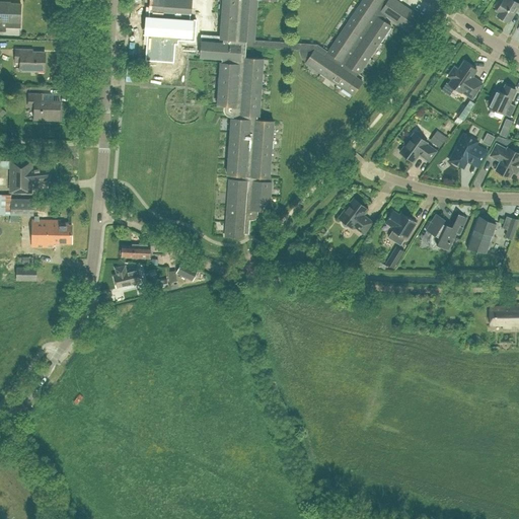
[(222,13),(220,36),(211,35),(210,42),(201,42),(200,57),(222,58),(222,63),(220,63),(217,105),(224,105),(224,109),(225,113),(227,115),(229,116),(233,117),(233,119),(231,118),(227,173),(207,171),(208,160),(198,159),(199,156),(171,154),(171,152),(166,152),(165,154),(163,154),(164,150),(157,149),(157,153),(150,153),(150,150),(145,150),(144,153),(142,152),(143,148),(136,148),(136,152),(134,152),(133,169),(138,169),(138,172),(137,172),(136,188),(133,188),(133,193),(136,193),(136,196),(137,196),(137,200),(143,201),(144,197),(152,197),(152,201),(158,202),(159,198),(167,198),(167,202),(173,203),(174,199),(182,199),(182,203),(189,204),(189,200),(198,200),(198,205),(204,205),(204,201),(214,201),(215,180),(229,181),(225,236),(243,238),(244,234),(249,234),(250,220),(252,220),(255,219),(256,216),(257,211),(269,211),(271,182),(258,181),(258,177),(269,177),(273,121),(256,120),(256,116),(258,116),(263,59),(244,58),(245,46),(300,50),(300,52),(300,54),(301,57),(302,59),(304,60),(306,62),(305,63),(353,95),(362,81),(355,77),(358,73),(359,74),(390,26),(383,20),(386,15),(413,33),(423,18),(394,0),(387,0),(387,1),(385,0),(362,0),(327,52),(317,45),(253,41),(256,0),(271,0),(276,0),(220,0),(220,13),(222,13)]
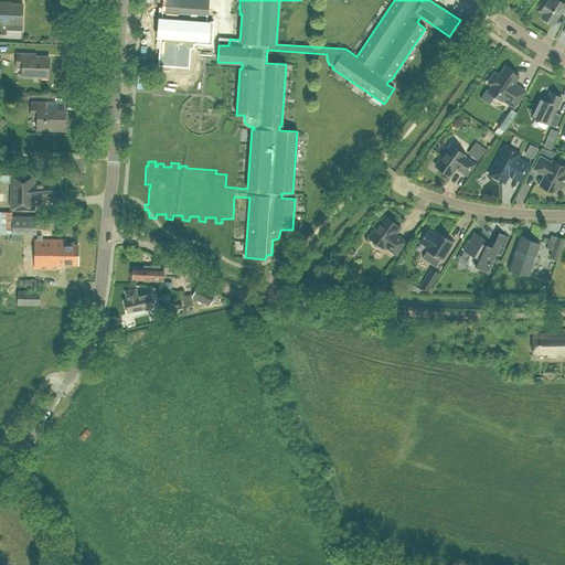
[(162,0),(162,14),(166,14),(204,18),(206,18),(208,18),(209,0),(206,0),(162,0)]
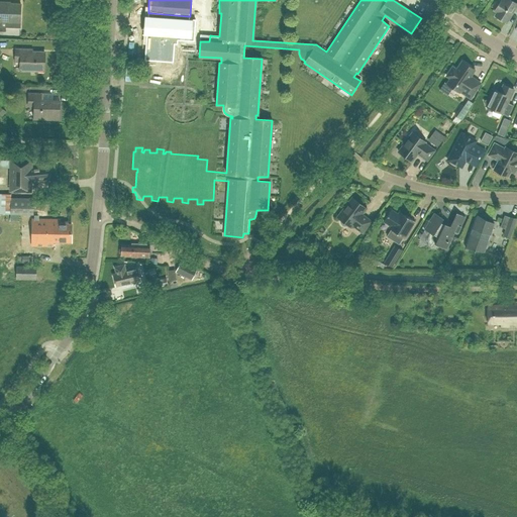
[(516,0),(516,3),(510,0),(504,0),(504,1),(501,0),(500,0),(494,10),(497,12),(495,15),(497,17),(496,19),(502,22),(503,20),(505,22),(512,10),(516,13),(516,0)]
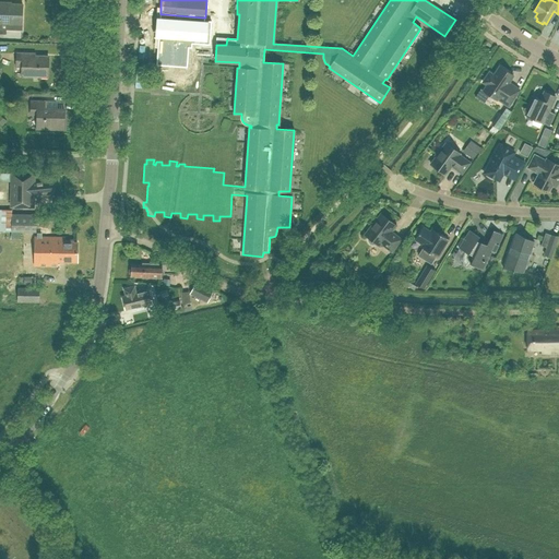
[(0,23),(6,24),(6,30),(21,31),(22,6),(7,4),(7,2),(0,1),(0,23)]
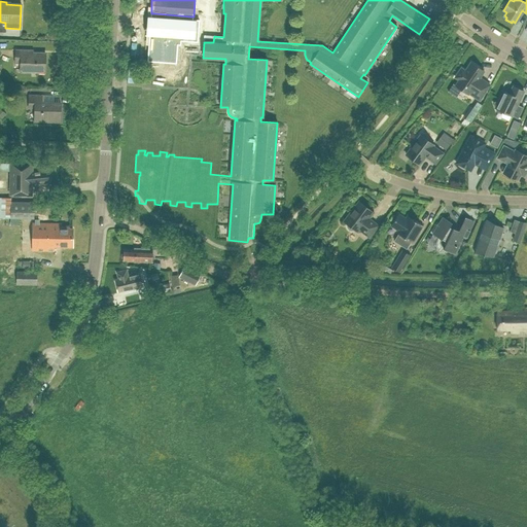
[(151,13),(147,62),(176,64),(178,44),(181,45),(181,41),(198,42),(199,35),(199,20),(192,20),(192,16),(190,16),(154,13),(151,13)]
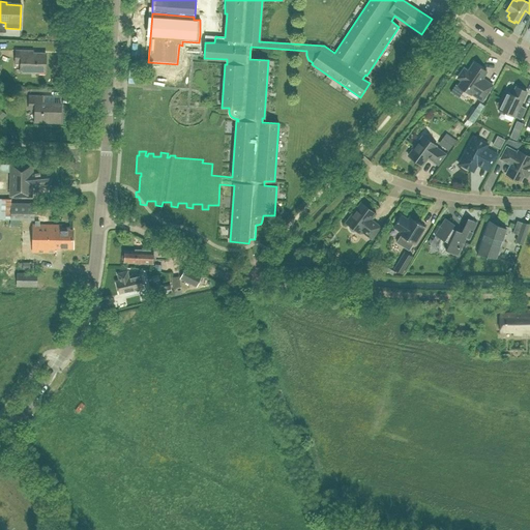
[(16,64),(21,64),(21,72),(45,72),(46,54),(33,53),(33,51),(16,51),(16,64)]
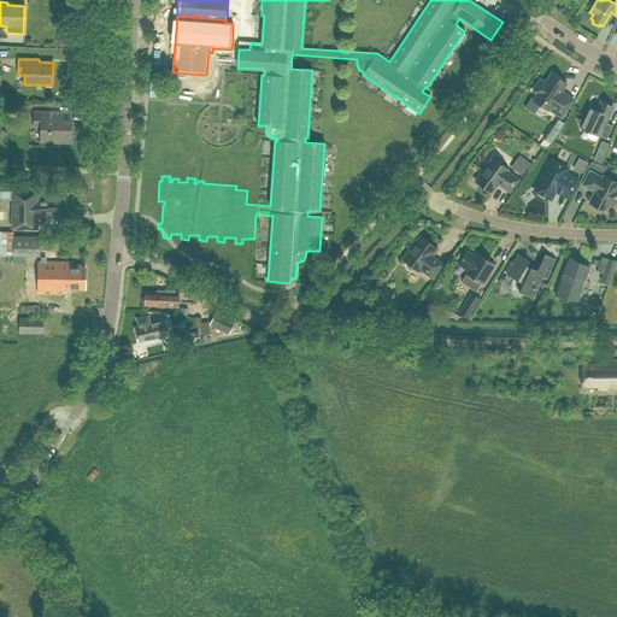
[(566,83),(551,72),(545,83),(540,80),(533,90),(538,94),(533,100),(548,110),(560,117),(574,99),(562,90),(566,83)]
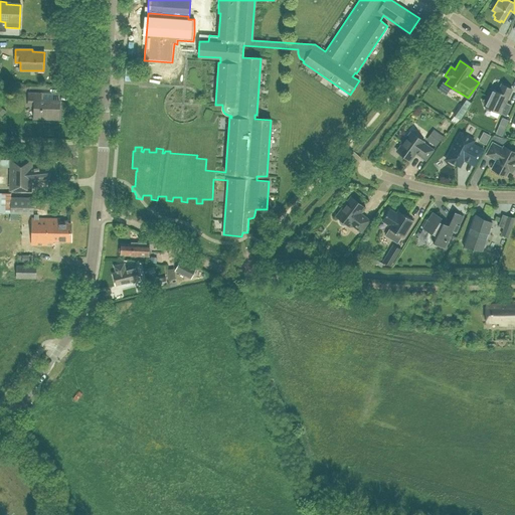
[(483,101),(486,110),(490,109),(506,116),(511,105),(505,103),(511,90),(501,84),(498,92),(492,90),(487,99),(483,101)]
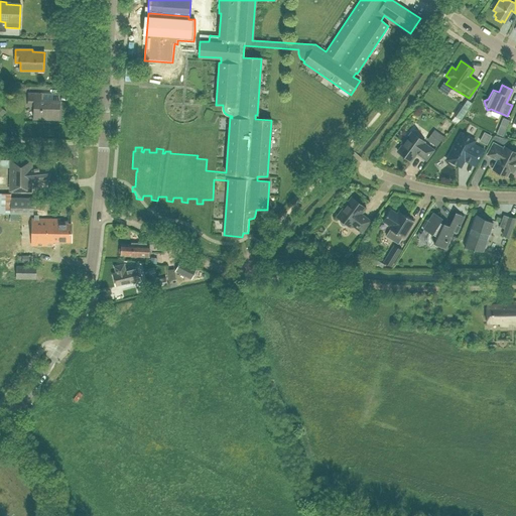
[(59,120),(59,102),(41,101),(41,95),(28,94),(28,106),(34,106),(33,119),(59,120)]
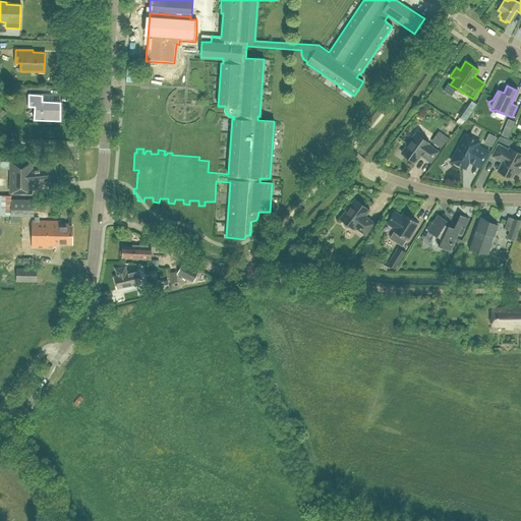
[(510,132),(504,129),(501,135),(508,137),(510,132)]
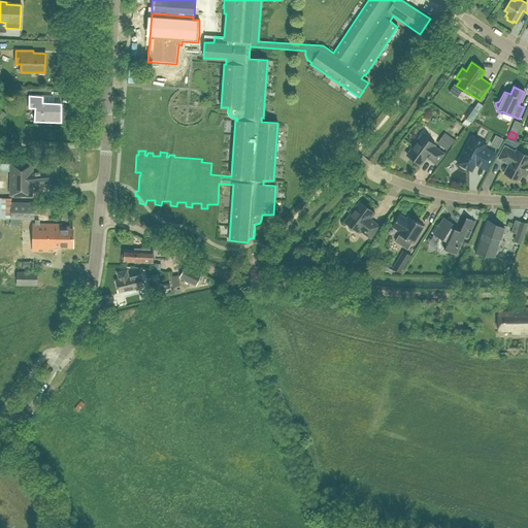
[(436,143),(447,151),(454,139),(444,132),(436,143)]
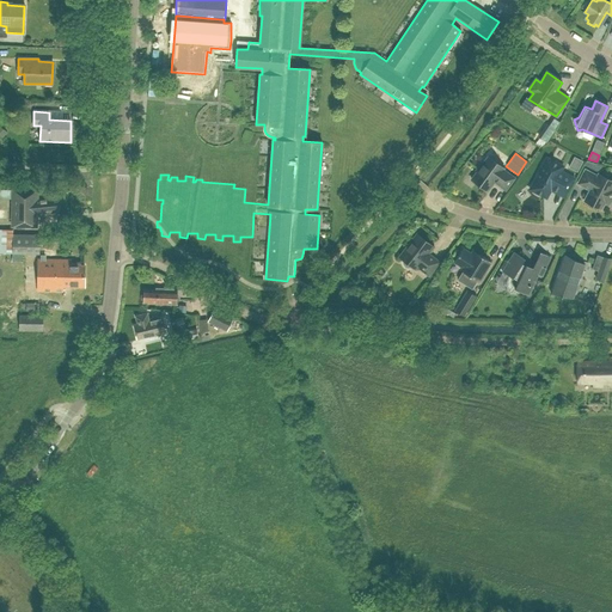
[(477,171),(471,179),(487,191),(494,181),(497,182),(496,183),(506,190),(514,178),(502,169),(503,167),(488,157),(482,164),(481,163),(476,170),(477,171)]
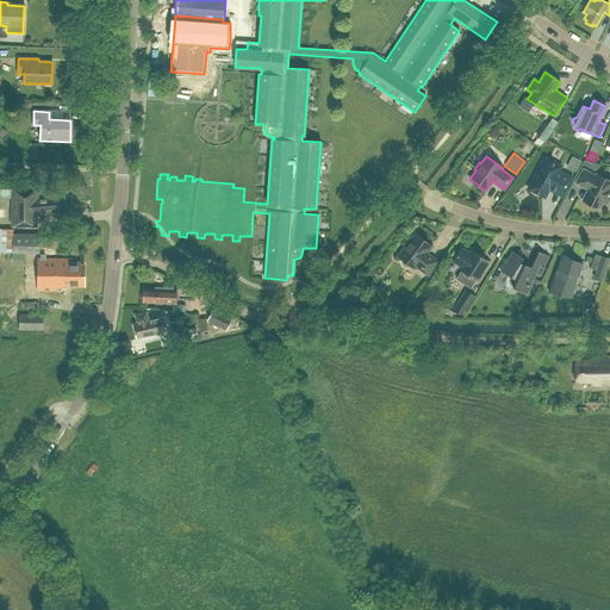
[(528,188),(545,198),(551,187),(564,194),(572,178),(559,170),(561,166),(545,157),(528,188)]
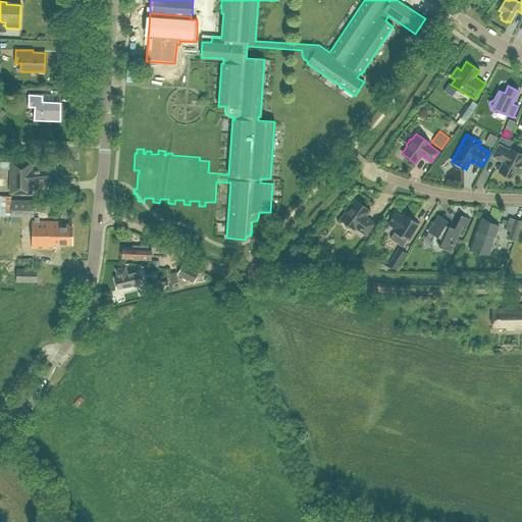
[(500,137),(499,141),(512,147),(515,141),(500,137)]
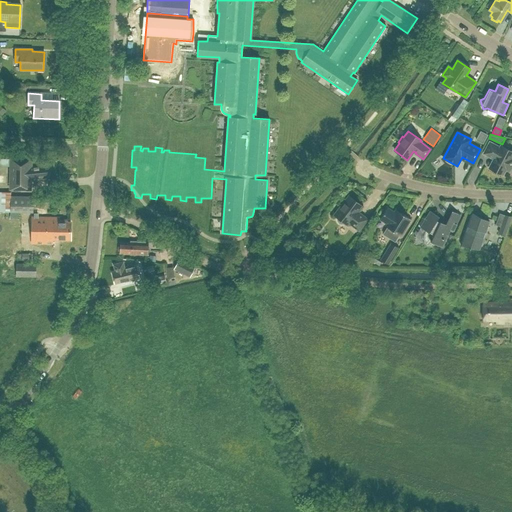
[(489,142),(483,153),(491,157),(491,156),(494,158),(489,167),(503,175),(505,170),(509,172),(511,165),(511,158),(511,156),(511,151),(500,146),(499,147),(489,142)]
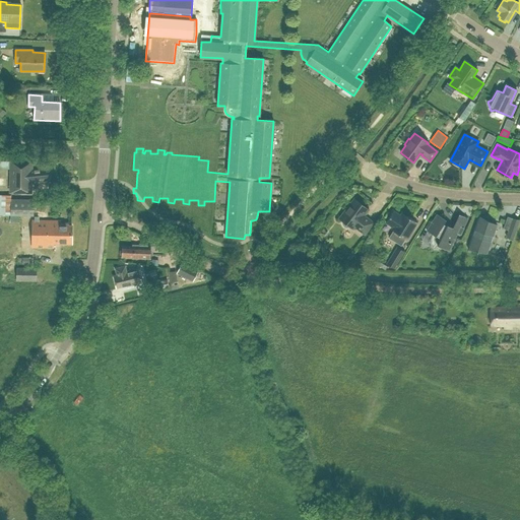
[(48,180),(47,168),(31,170),(31,161),(10,161),(0,160),(0,169),(10,169),(10,193),(31,193),(31,182),(48,180)]
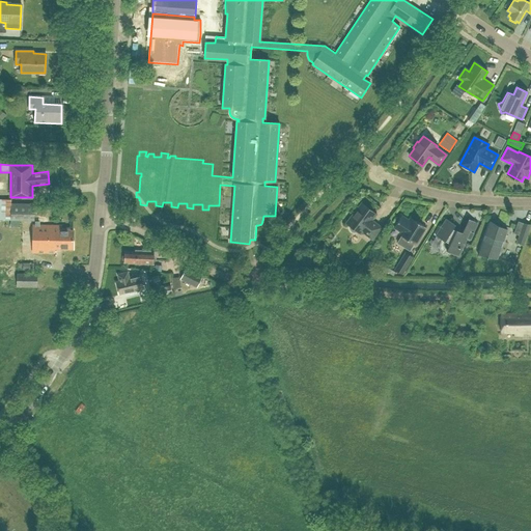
[(34,203),(11,202),(11,199),(0,198),(0,220),(34,221),(34,203)]
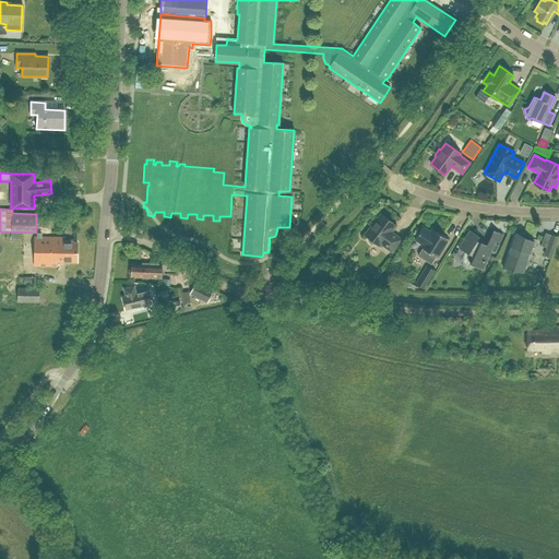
[(365,235),(368,237),(367,239),(368,241),(369,244),(371,245),(373,245),(376,244),(379,246),(381,244),(391,251),(401,239),(393,234),(393,235),(390,232),(395,225),(381,214),(365,235)]
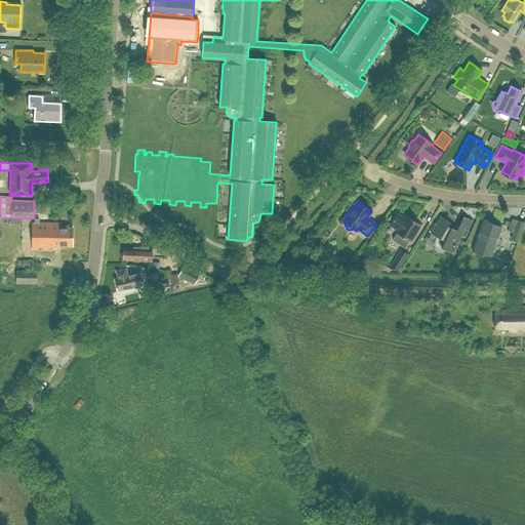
[(420,225),(406,215),(404,217),(397,213),(390,225),(397,230),(395,232),(410,241),(420,225)]
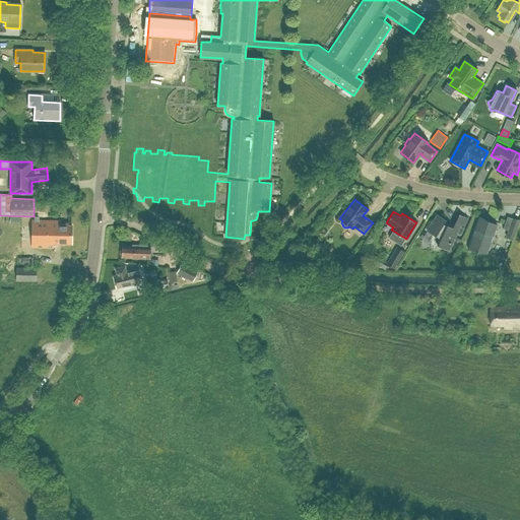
[(446,219),(437,214),(427,231),(433,235),(432,236),(431,239),(431,243),(431,246),(433,249),(437,249),(440,246),(449,251),(457,234),(460,235),(468,218),(459,214),(452,228),(447,224),(446,225),(443,223),(446,219)]
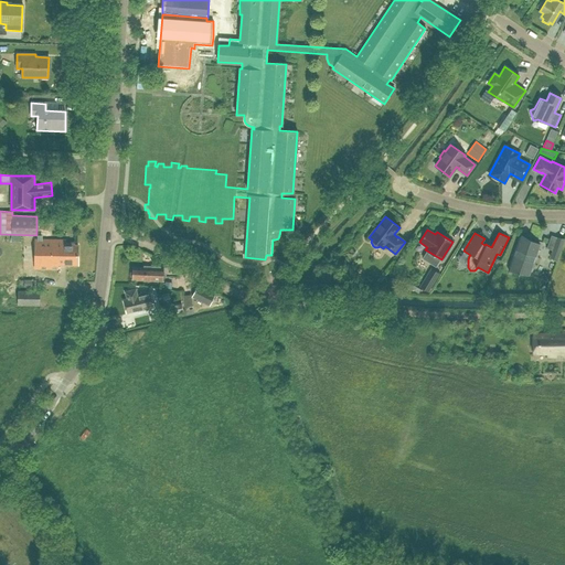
[(521,273),(529,275),(540,244),(520,237),(509,268),(518,272),(520,273),(521,273)]
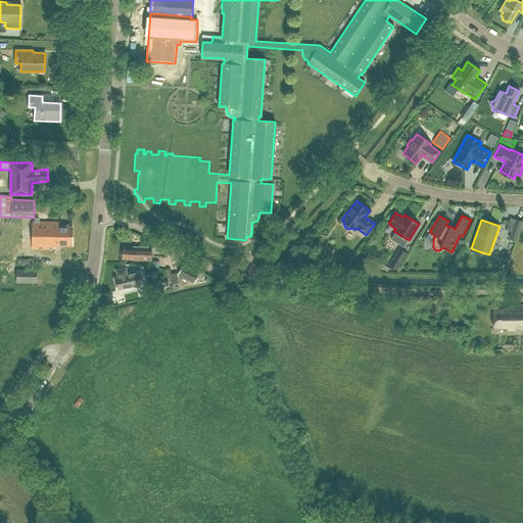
[(516,220),(509,238),(516,240),(522,223),(516,220)]
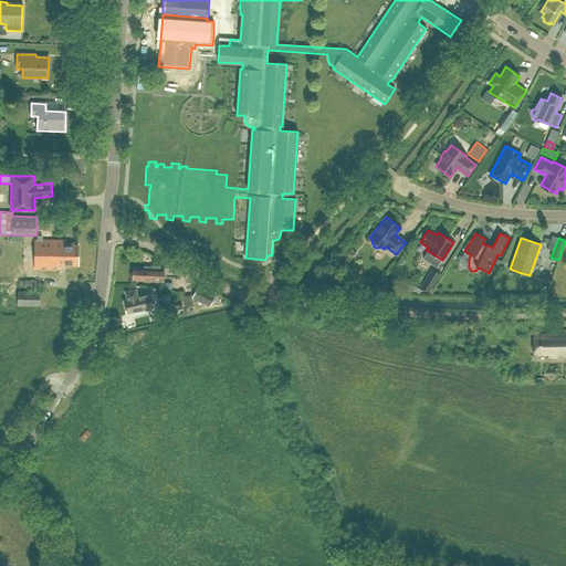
[(77,264),(77,244),(73,244),(73,242),(65,242),(65,239),(35,239),(35,269),(59,270),(59,264),(77,264)]
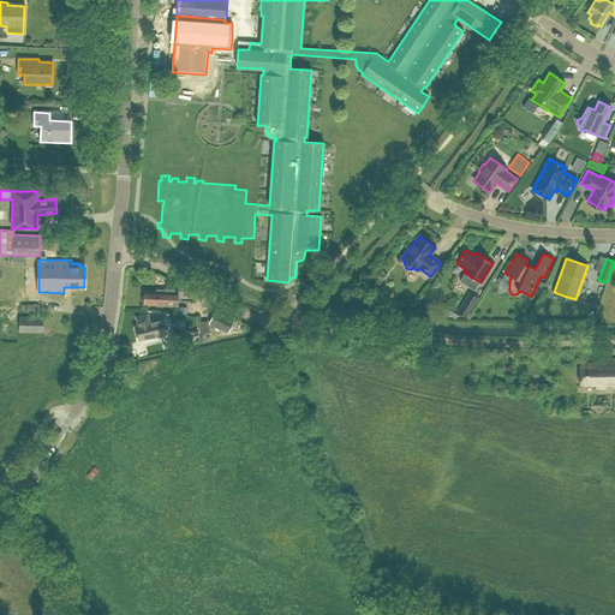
[(179,292),(174,292),(174,291),(157,290),(157,292),(144,291),(143,303),(178,305),(179,292)]
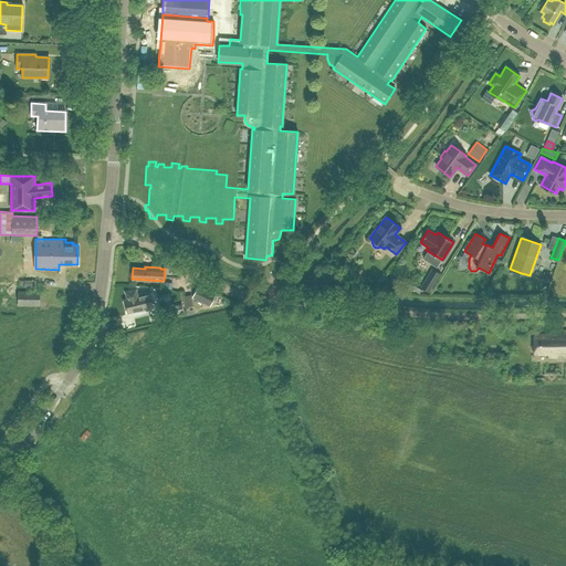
[(431,268),(420,287),(429,293),(440,273),(431,268)]
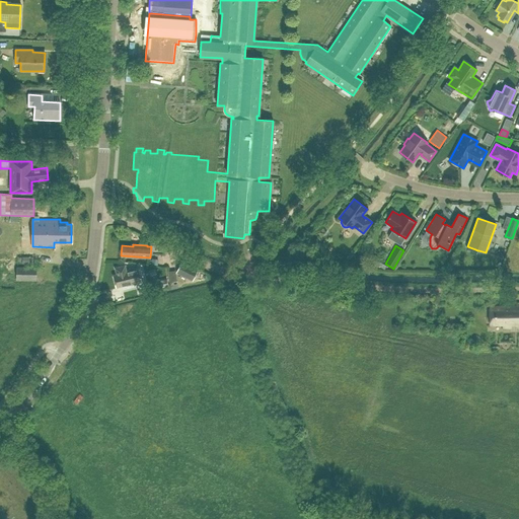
[(32,256),(22,255),(22,265),(32,265),(32,256)]
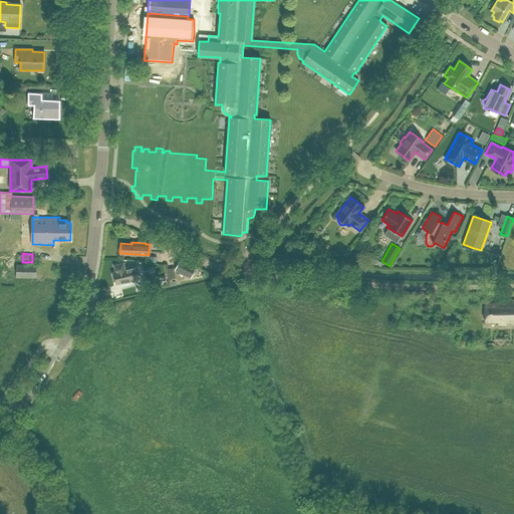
[(374,263),(380,267),(382,263),(375,259),(377,257),(373,255),(369,262),(373,264),(374,263)]
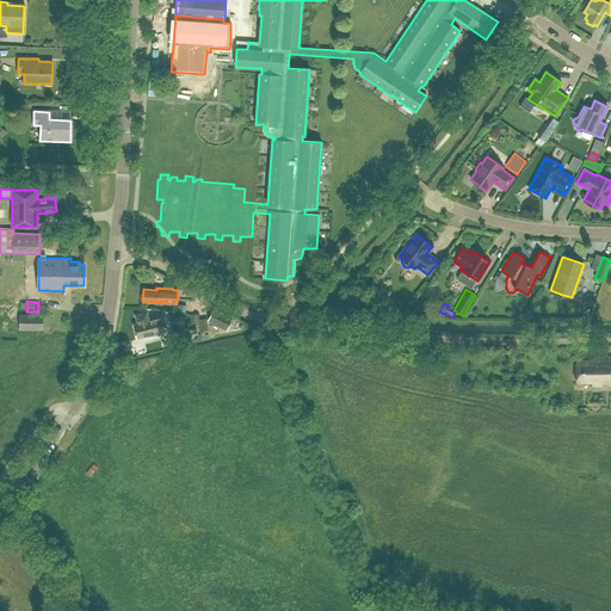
[(208,321),(226,331),(233,318),(214,309),(208,321)]
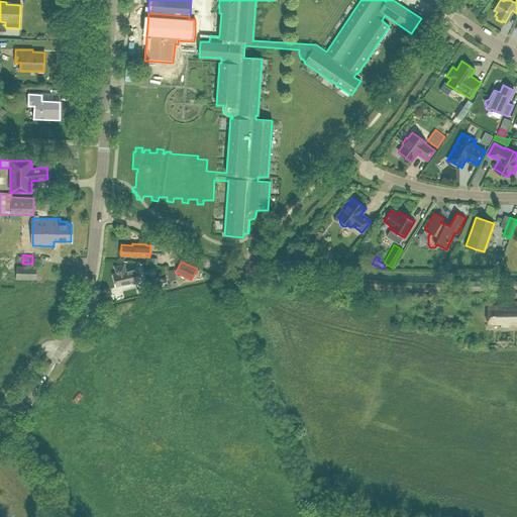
[(125,285),(141,281),(136,264),(128,266),(129,267),(125,268),(124,264),(114,266),(115,273),(112,273),(116,286),(125,284),(125,285)]
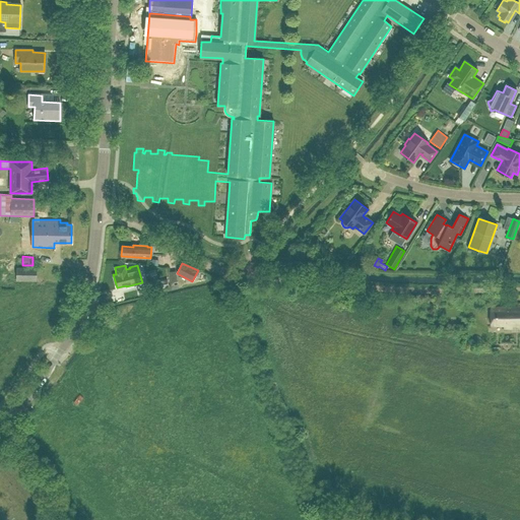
[(37,282),(38,268),(16,267),(16,281),(37,282)]
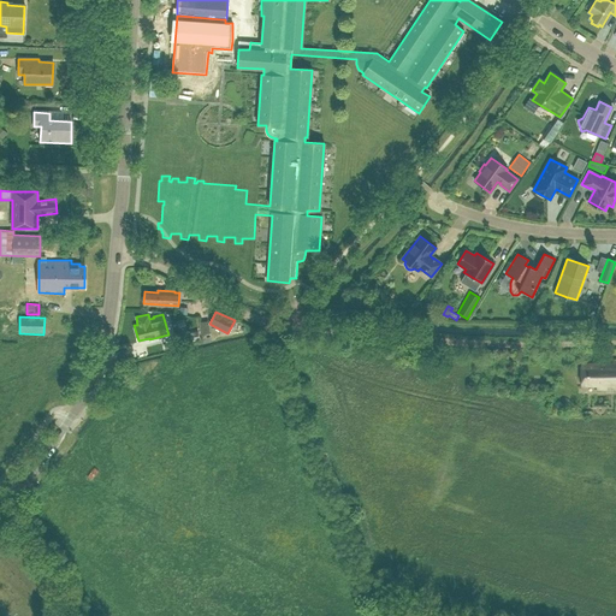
[(197,331),(177,336),(179,344),(200,339),(197,331)]
